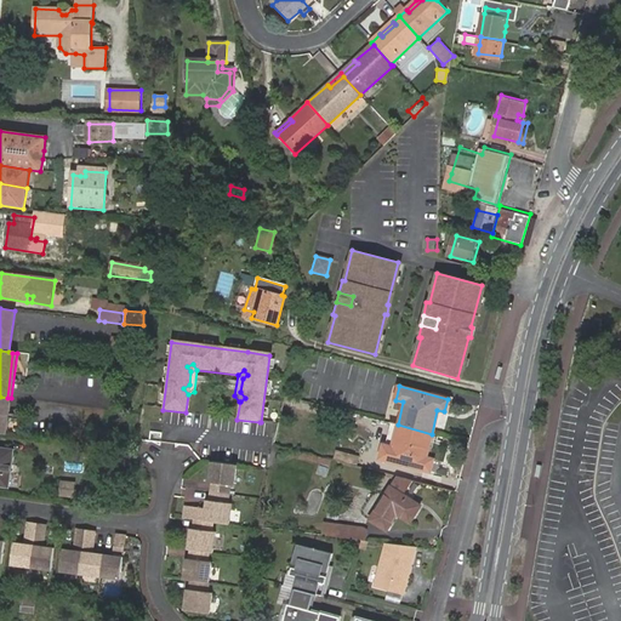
[(432,434),(398,425),(392,448),(383,445),(380,459),(428,472),(432,460),(426,457),(432,434)]
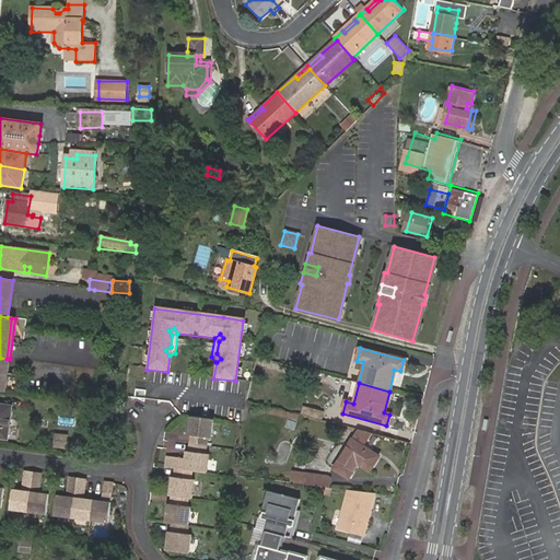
[(0,436),(7,438),(11,406),(0,404),(0,436)]
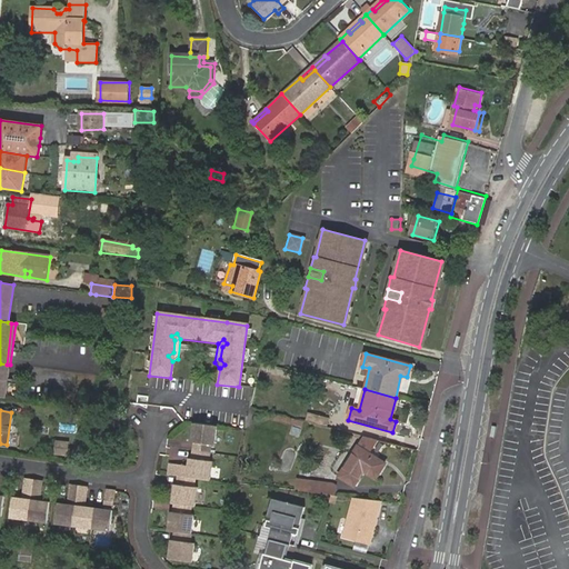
[(216,428),(191,426),(189,445),(192,445),(191,452),(209,455),(210,447),(213,447),(216,428)]
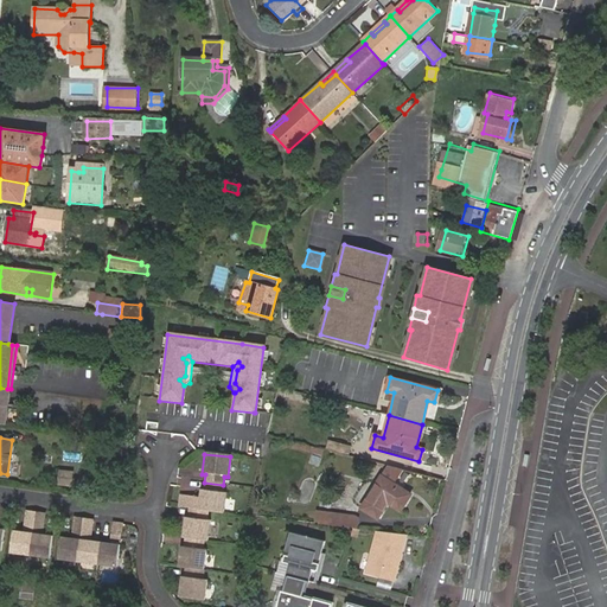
[(401,467),(387,464),(358,506),(376,518),(387,503),(398,511),(409,492),(391,481),(388,479),(390,474),(394,477),(401,467)]
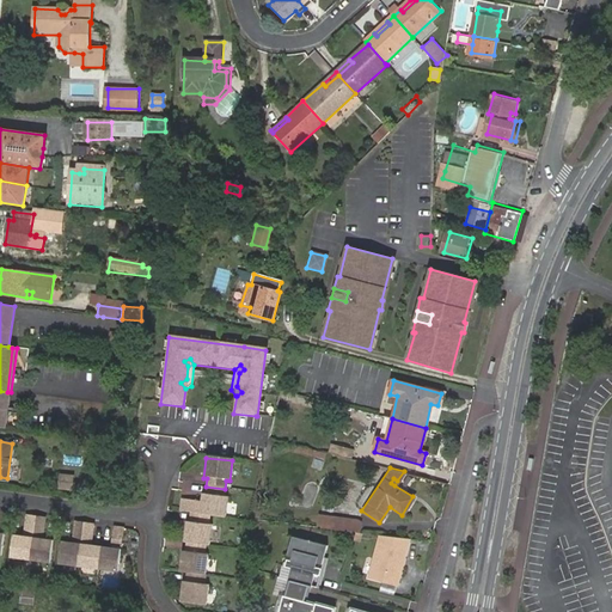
[(62,473),(60,489),(73,490),(74,476),(62,473)]
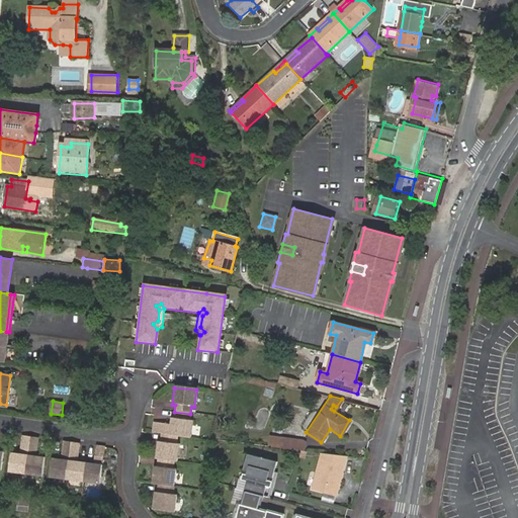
[(176,437),(191,439),(193,422),(189,422),(190,414),(174,412),(174,420),(171,420),(169,436),(176,437)]
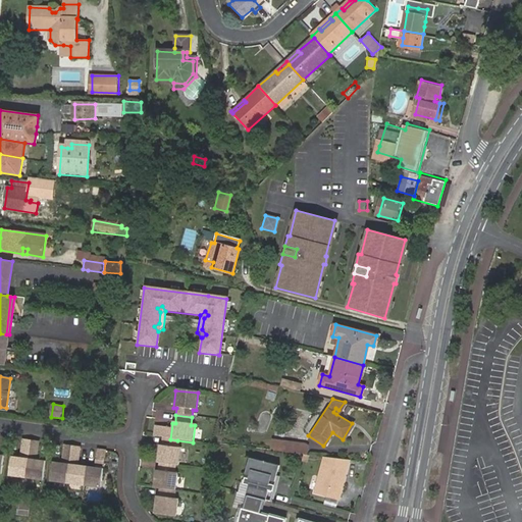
[(175,466),(178,467),(180,450),(177,449),(177,440),(170,439),(163,438),(162,447),(159,447),(157,464),(160,464),(175,466)]
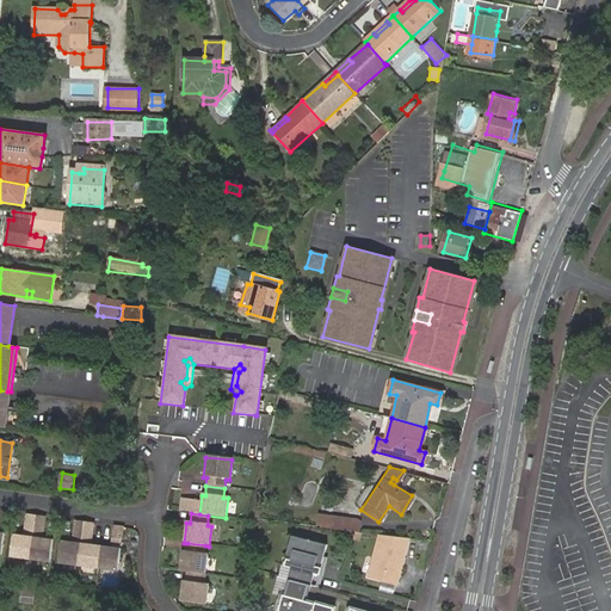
[(314,514),(313,526),(332,529),(333,517),(314,514)]
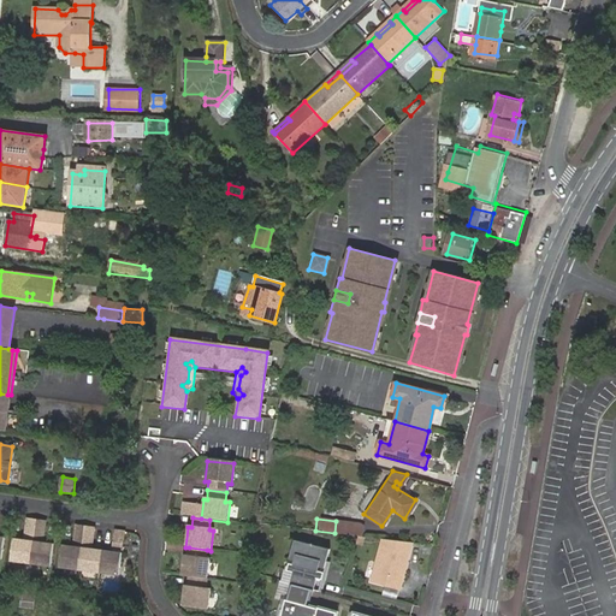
[(12,562),(31,564),(36,521),(28,520),(27,538),(30,538),(30,543),(15,540),(12,562)]
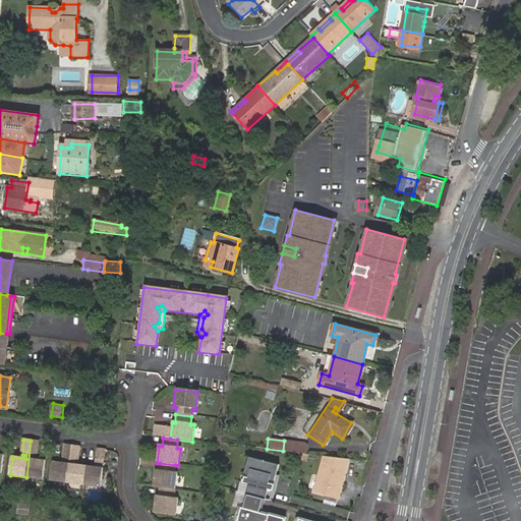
[(31,441),(26,477),(44,479),(45,461),(34,459),(34,456),(38,456),(40,442),(31,441)]
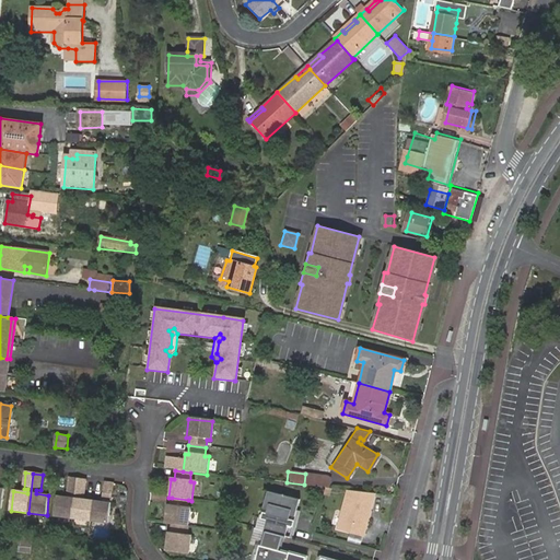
[(305,474),(304,485),(319,487),(324,487),(325,476),(305,474)]
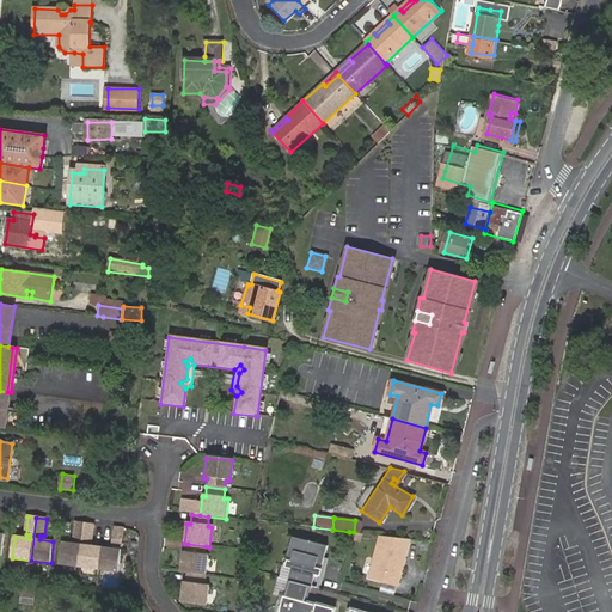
[(61,565),(80,568),(86,525),(78,524),(75,540),(78,540),(78,545),(65,543),(61,565)]
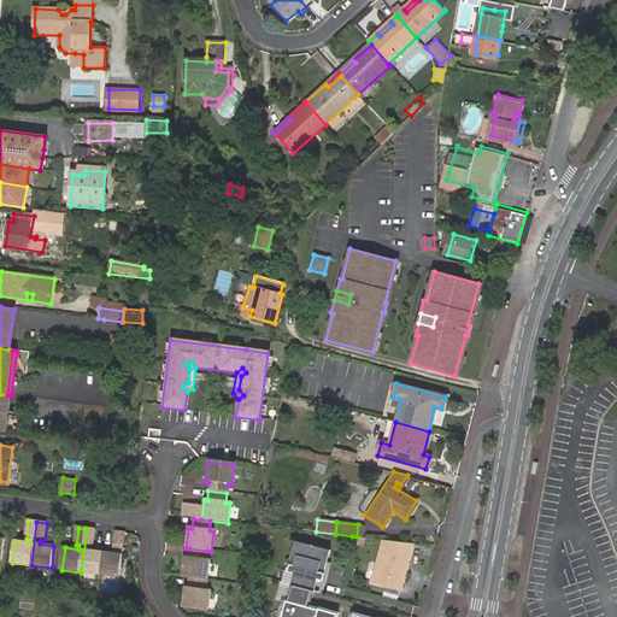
[(81,573),(100,575),(104,552),(88,550),(88,546),(94,547),(95,530),(87,529),(81,573)]
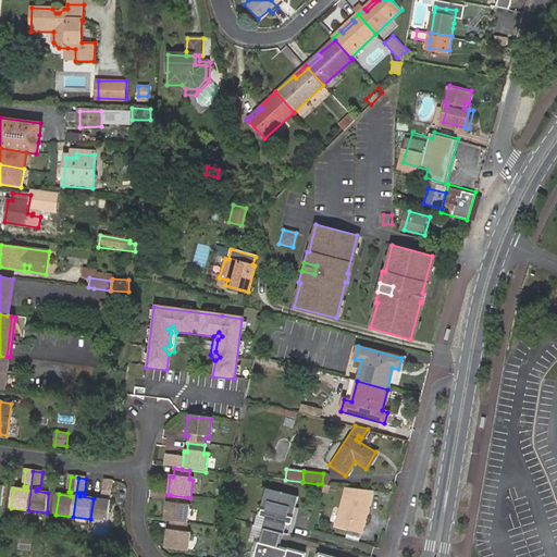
[(112,497),(114,482),(113,482),(104,481),(103,496),(112,497)]
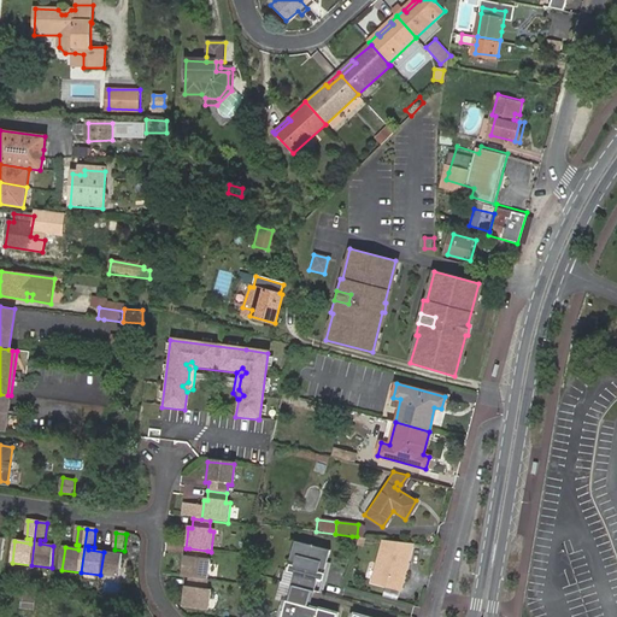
[(412,544),(383,540),(381,547),(409,554),(412,544)]
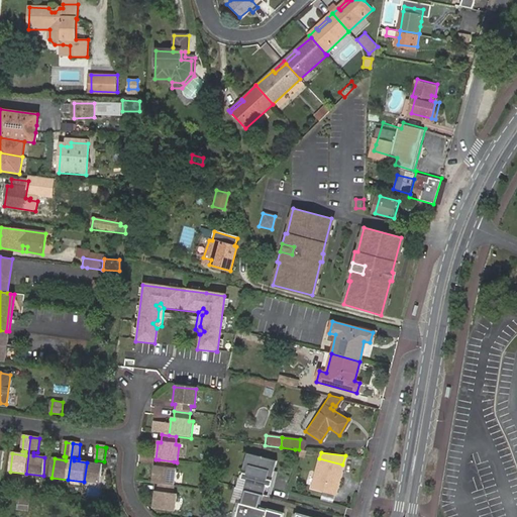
[(280,462),(249,454),(245,471),(251,472),(250,476),(244,474),(243,481),(248,482),(246,492),(265,497),(267,487),(273,488),(275,482),(269,481),(270,477),(276,478),(280,462)]
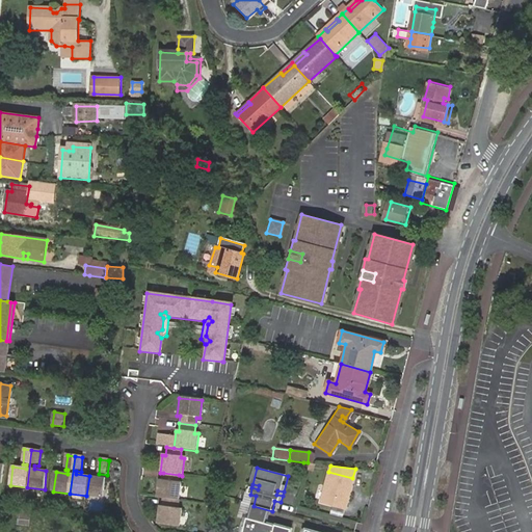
[(328,472),(320,502),(344,508),(349,489),(347,489),(348,486),(350,487),(352,478),(328,472)]
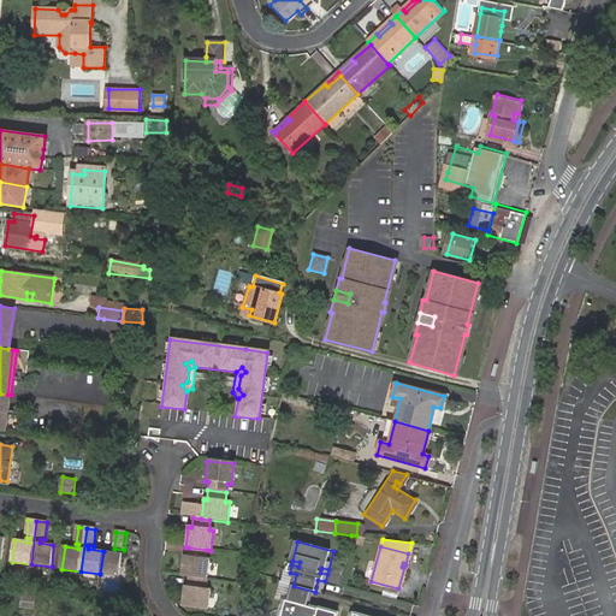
[(184,556),(182,578),(189,579),(207,581),(209,560),(206,560),(207,550),(189,548),(188,557),(184,556)]
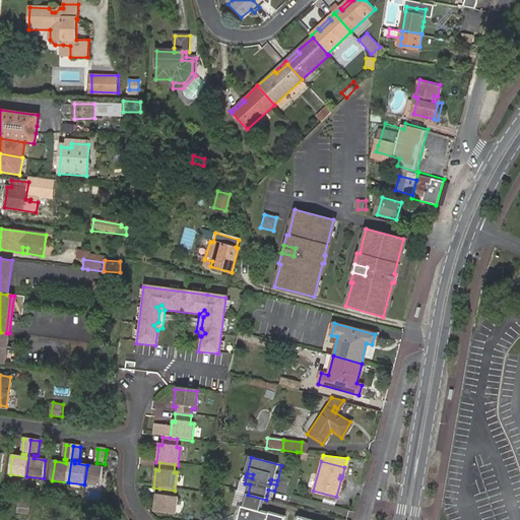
[(87,465),(84,484),(102,486),(104,468),(87,465)]
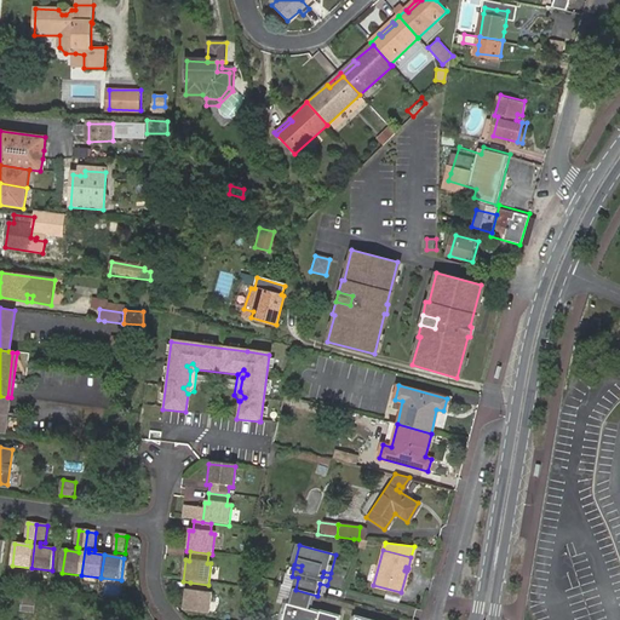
[(207,593),(208,585),(190,583),(189,592),(187,591),(184,612),(211,614),(213,595),(207,593)]
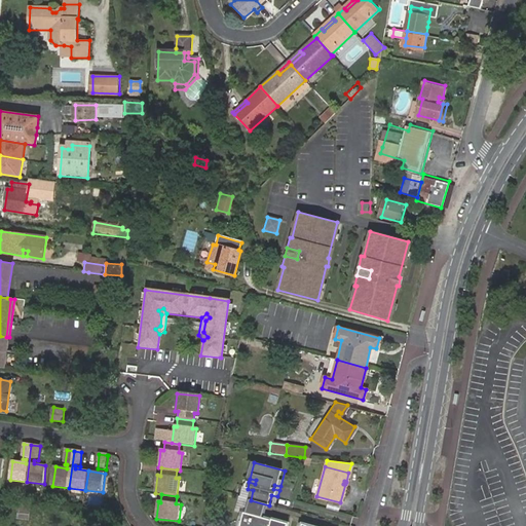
[(269,505),(250,499),(246,513),(265,518),(269,505)]
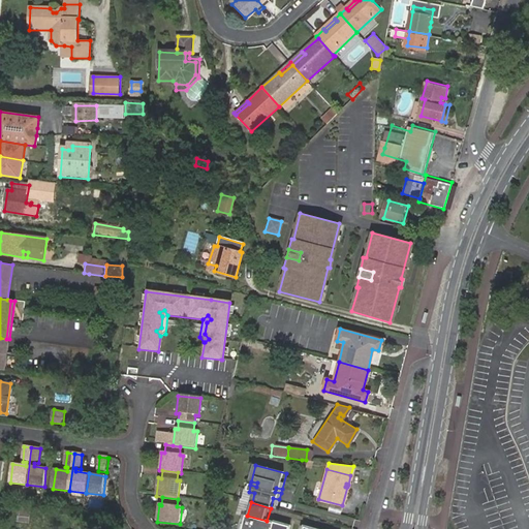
[(274,523),(267,521),(247,516),(242,528),(289,528),(290,527),(274,522),(274,523)]
